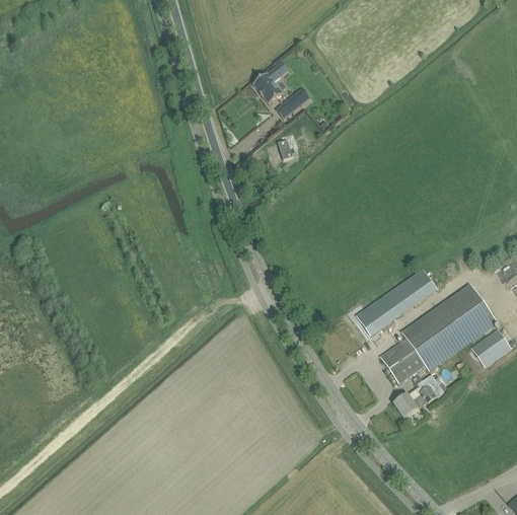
[(263,70),(249,81),(267,100),(280,90),(263,70)]
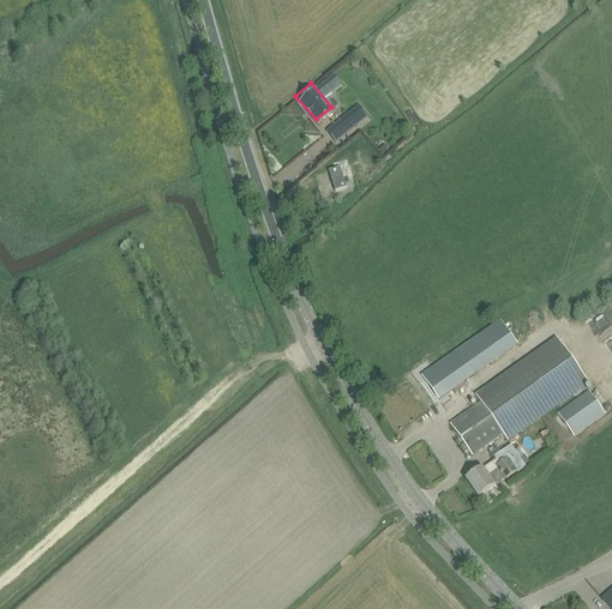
[(354,100),(327,122),(336,133),(364,110),(354,100)]
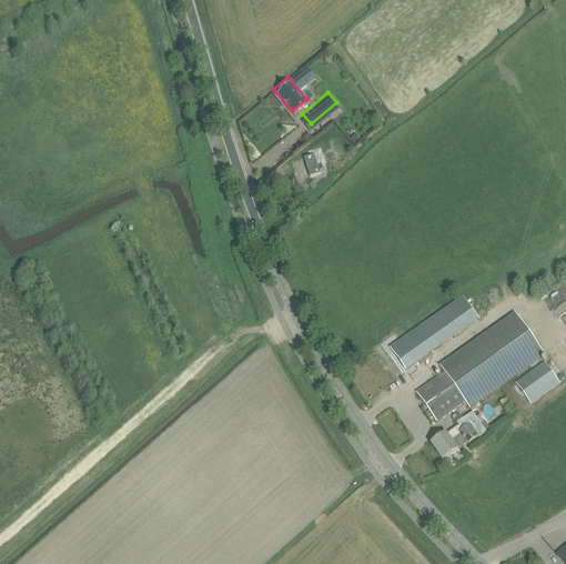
[(313,151),(302,154),(309,173),(319,170),(313,151)]
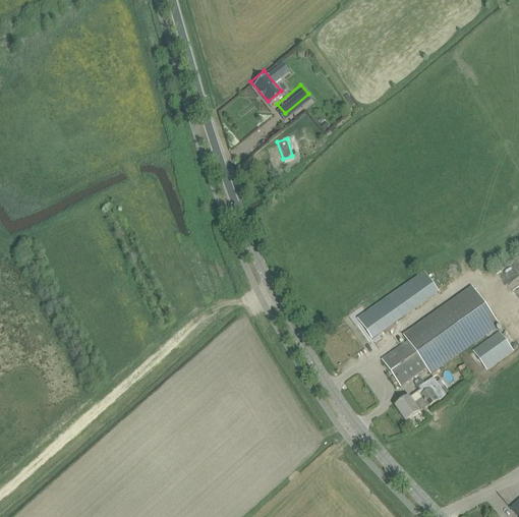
[(406,338),(389,350),(381,356),(399,383),(424,364),(429,371),(495,326),(498,323),(470,283),(401,331),(406,338)]
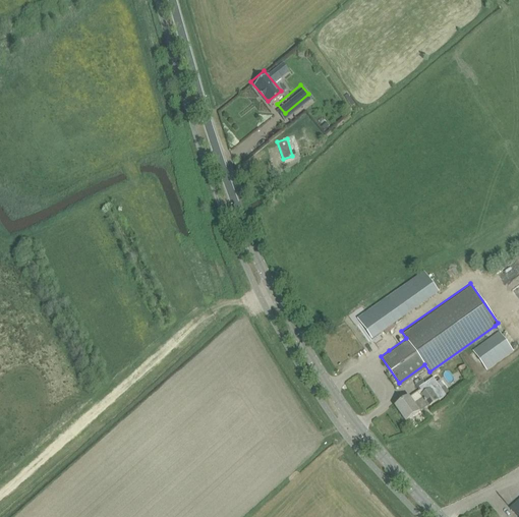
[(370,336),(400,314),(403,312),(398,306),(396,308),(387,295),(356,316),(370,336)]
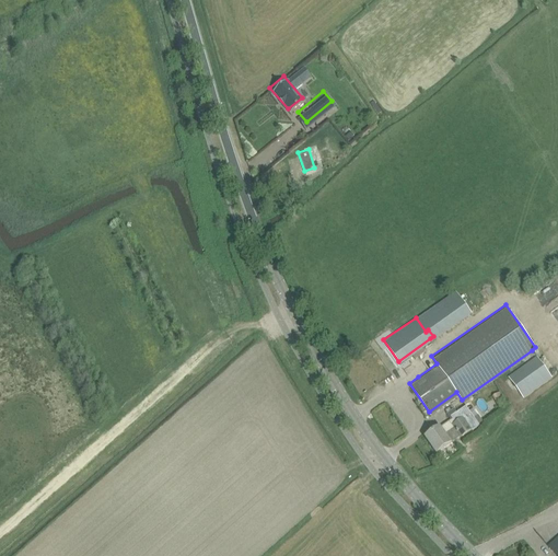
[(507,373),(507,374),(521,394),(549,373),(535,354),(507,373)]
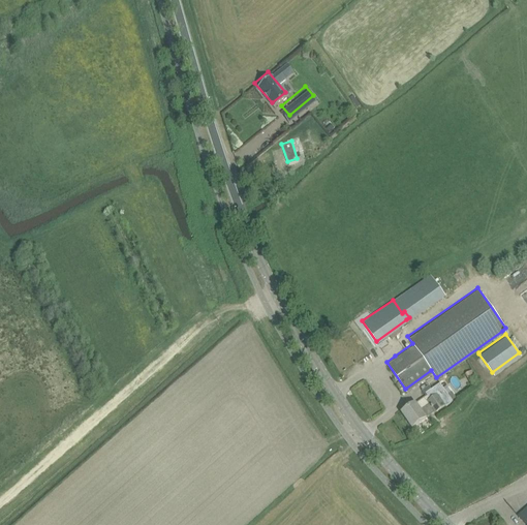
[(467,379),(475,375),(471,367),(463,371),(467,379)]
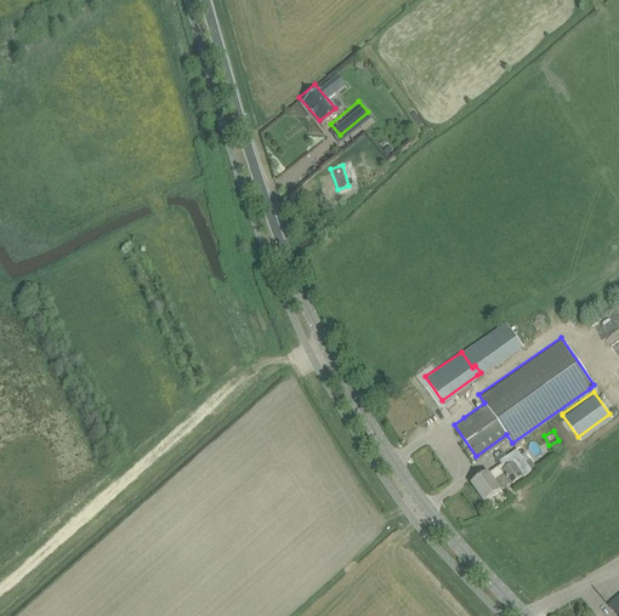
[(516,446),(515,446),(514,446),(506,451),(507,451),(504,454),(504,452),(498,457),(500,461),(486,471),(486,469),(480,474),(470,482),(482,498),(493,491),(499,488),(498,488),(509,479),(510,480),(521,472),(522,473),(531,468),(524,458),(527,456),(523,450),(520,451),(516,446)]
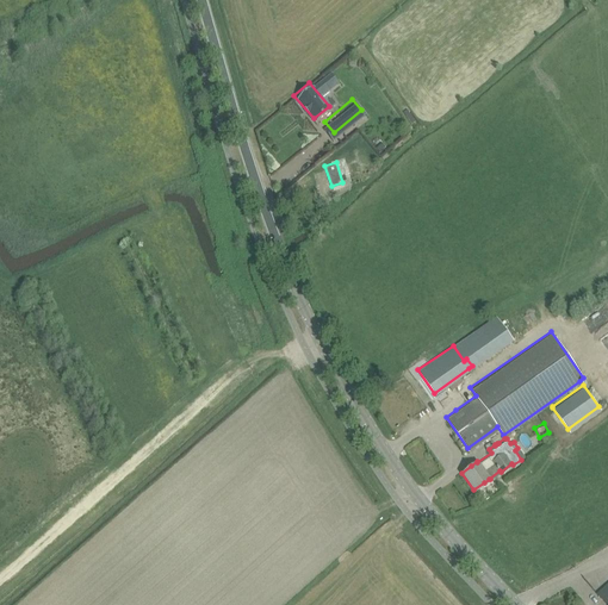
[(607,604),(607,580),(602,586),(599,581),(591,586),(607,604)]
